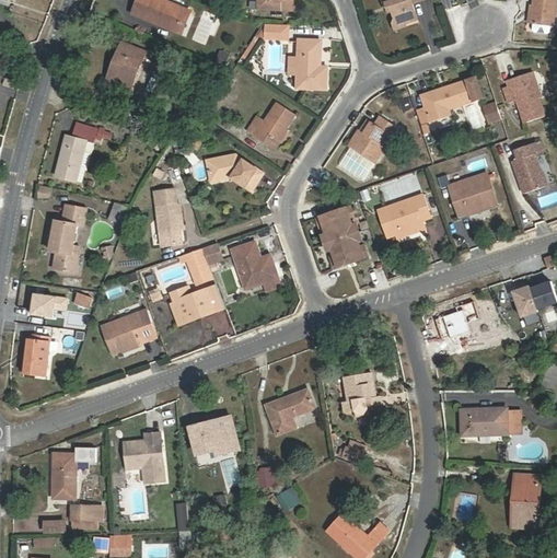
[(134,0),(129,12),(152,22),(155,14),(161,16),(160,20),(176,27),(184,8),(164,0),(134,0)]
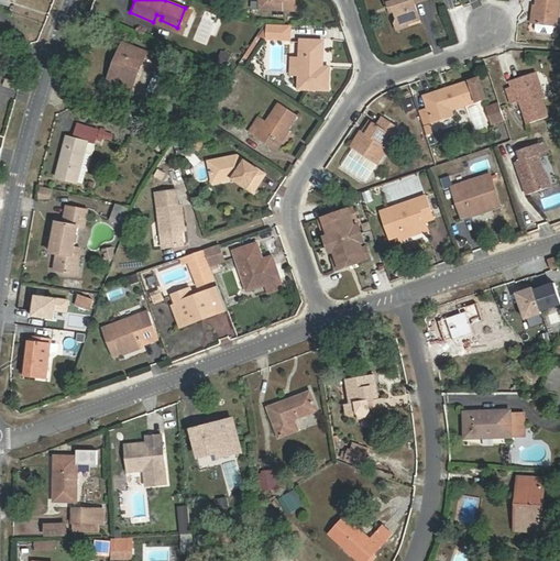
[(395,18),(404,21),(416,17),(410,0),(382,0),(383,2),(385,2),(390,0),(392,9),(395,18)]
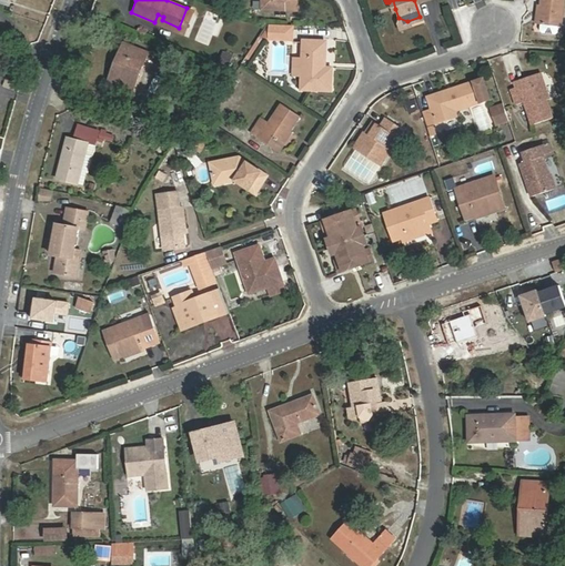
[(538,0),(538,4),(537,23),(558,26),(561,0),(538,0)]
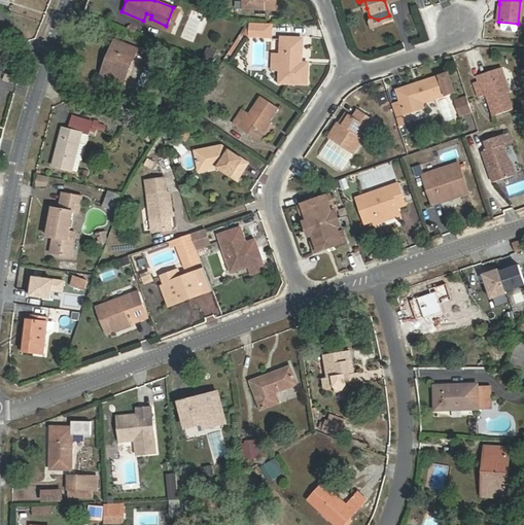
[(146,13),(143,21),(168,31),(177,8),(173,7),(166,26),(150,19),(151,15),(146,13)]
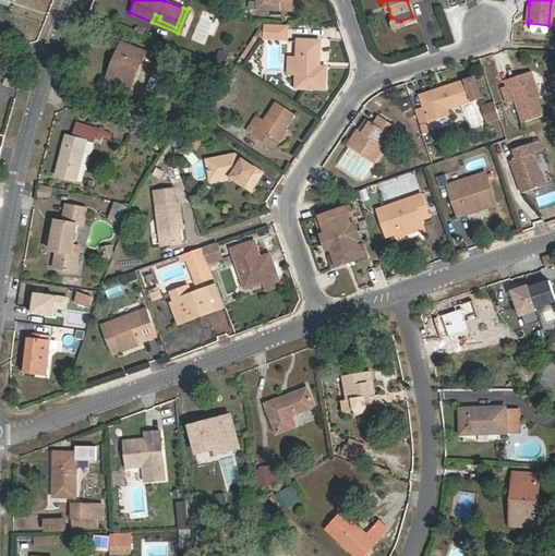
[(401,25),(400,21),(391,17),(389,22),(391,28),(401,25)]
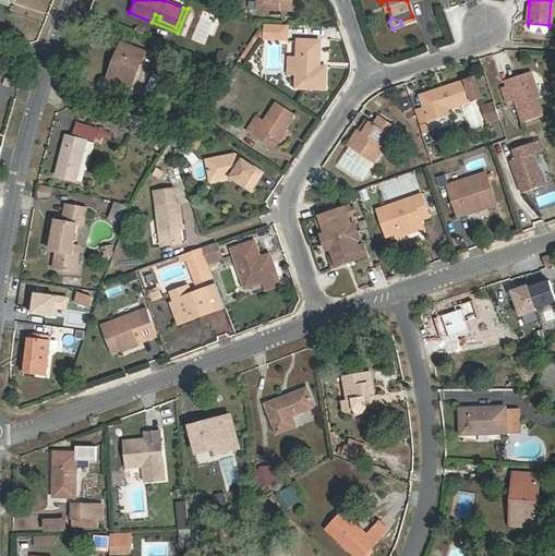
[(285,25),(263,25),(263,36),(284,36),(285,25)]
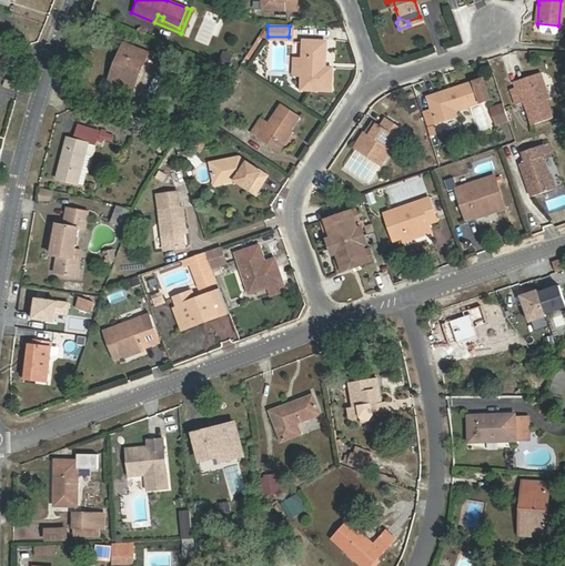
[(300,38),(299,57),(299,73),(299,89),(329,90),(331,64),(323,64),(324,39),(300,38)]
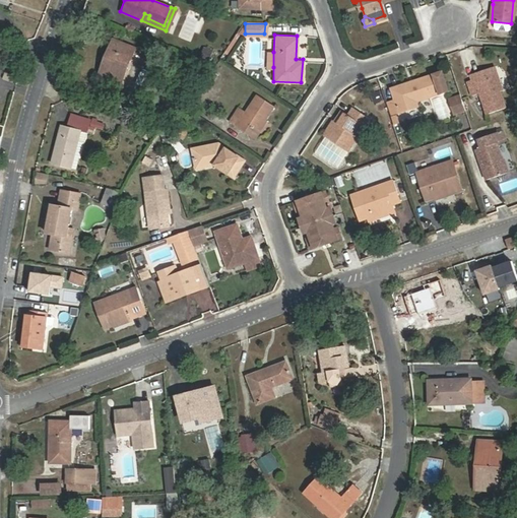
[(111,39),(108,48),(113,49),(106,64),(102,62),(97,73),(119,80),(129,56),(121,52),(124,44),(111,39)]
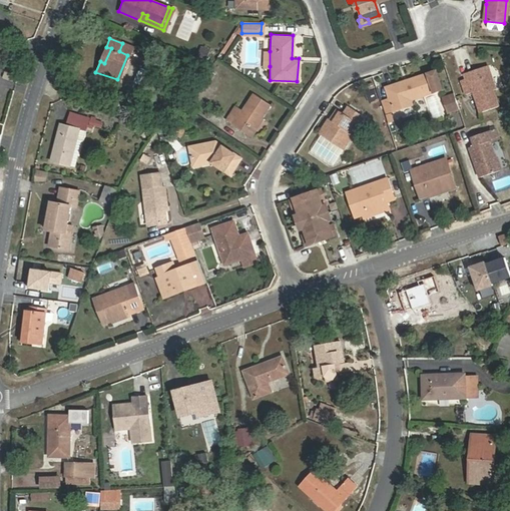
[(119,51),(127,55),(130,46),(122,43),(119,51)]
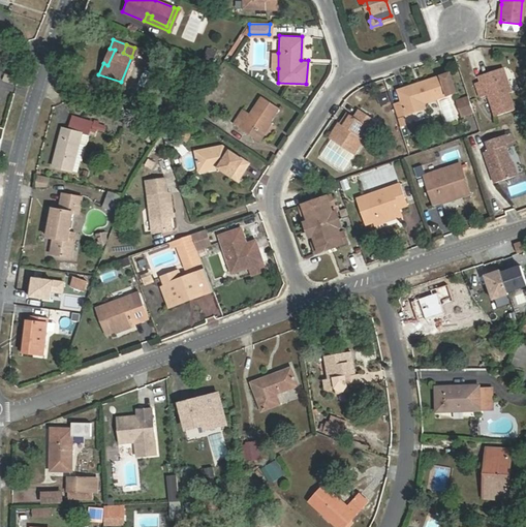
[(115,50),(110,49),(103,63),(107,65),(115,50)]
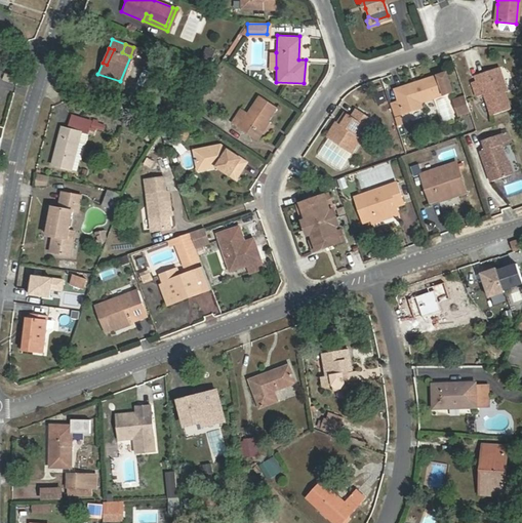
[(474,81),(475,82),(493,76),(497,74),(494,68),(472,76),(473,81),(474,81)]
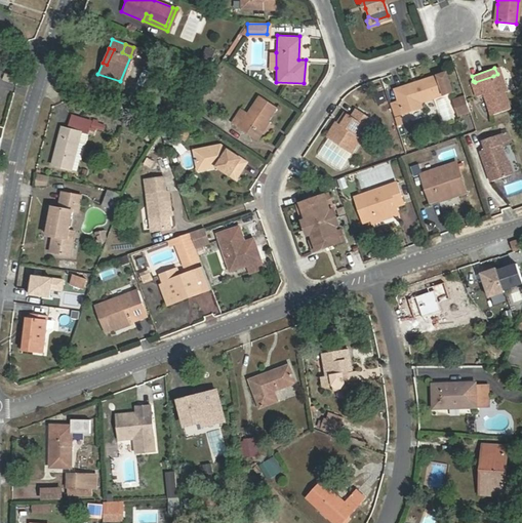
[(450,90),(444,71),(436,74),(393,88),(401,112),(419,106),(417,101),(450,90)]
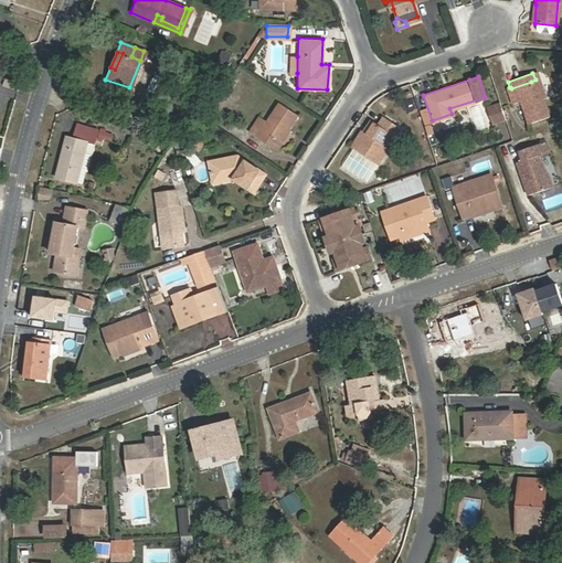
[(531,82),(537,99),(541,97),(536,80),(531,82)]
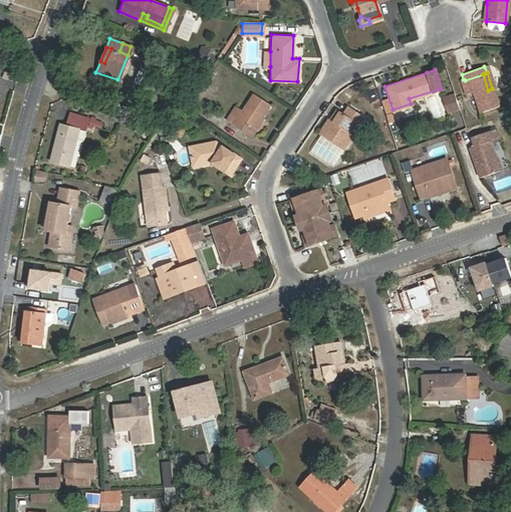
[(494,106),(488,90),(483,74),(465,80),(464,79),(463,79),(457,82),(461,94),(469,92),(475,112),(494,106)]
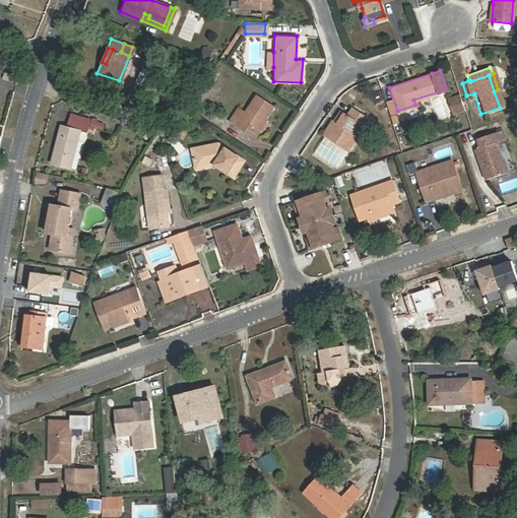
[(237,120),(253,131),(269,107),(253,94),(241,112),(235,108),(225,121),(233,126),(237,120)]
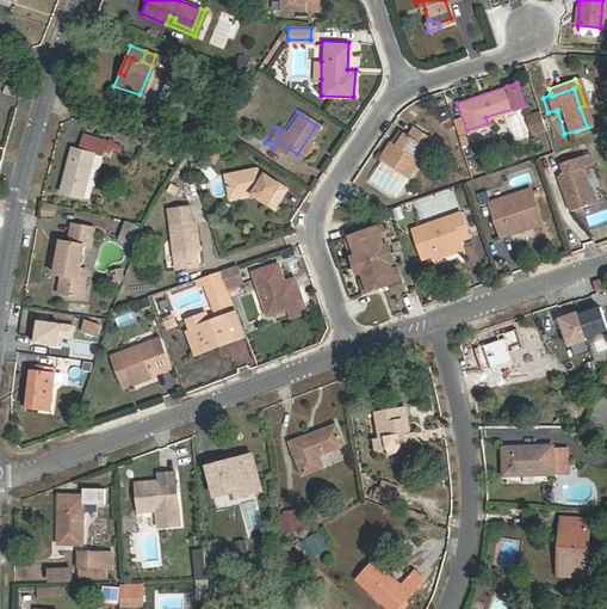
[(460,115),(451,118),(456,134),(466,130),(460,115)]
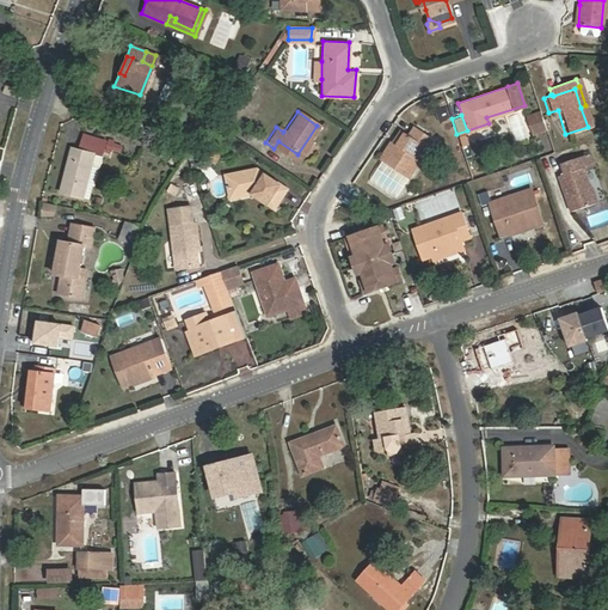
[(533,115),(520,120),(523,132),(536,128),(533,115)]
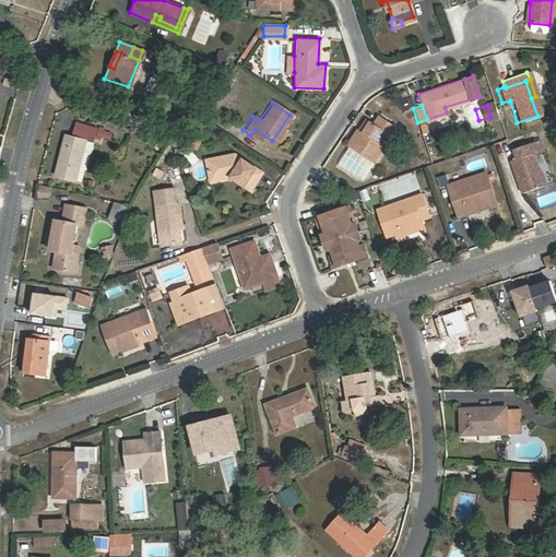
[(368,166),(379,151),(375,149),(382,138),(386,140),(391,132),(373,119),(367,128),(365,126),(357,137),(354,134),(343,150),(368,166)]
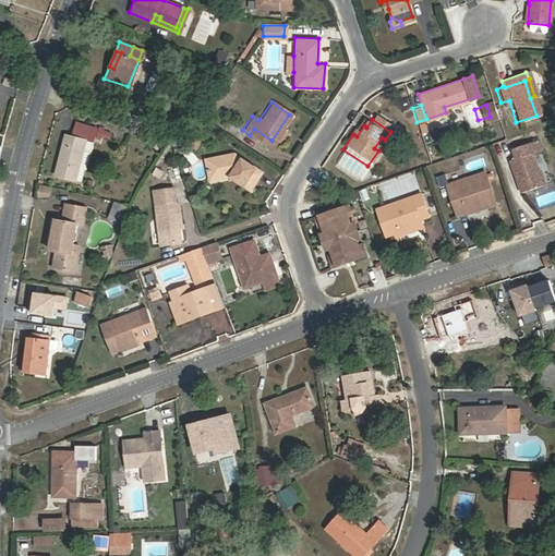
[(52,173),(73,178),(83,140),(91,142),(95,127),(74,121),(70,136),(63,134),(52,173)]
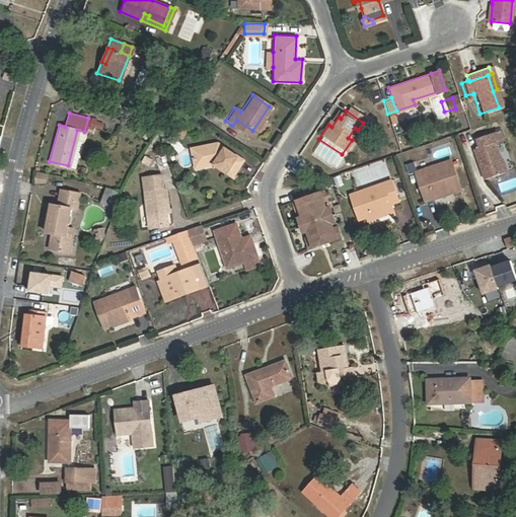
[(332,127),(339,117),(335,115),(328,125),(332,127)]
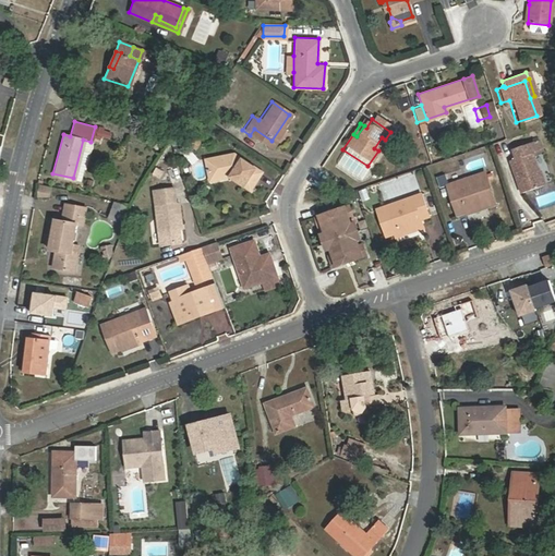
[(374,148),(378,150),(385,140),(382,137),(374,148)]
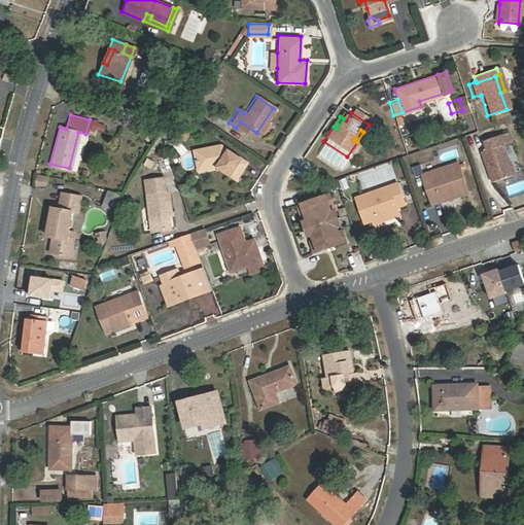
[(501,133),(492,136),(495,146),(504,142),(501,133)]
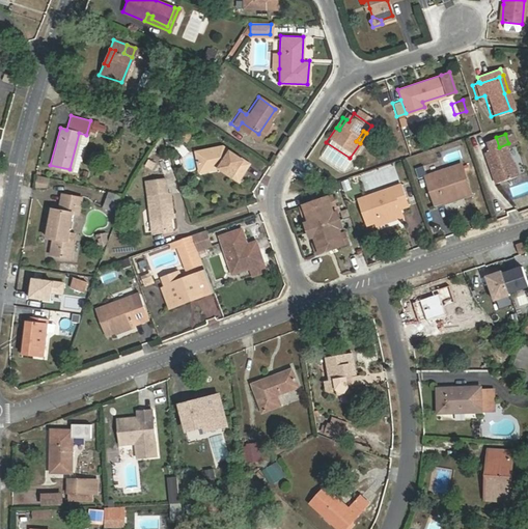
[(496,137),(480,142),(483,151),(479,154),(490,185),(510,177),(499,147),(496,137)]
